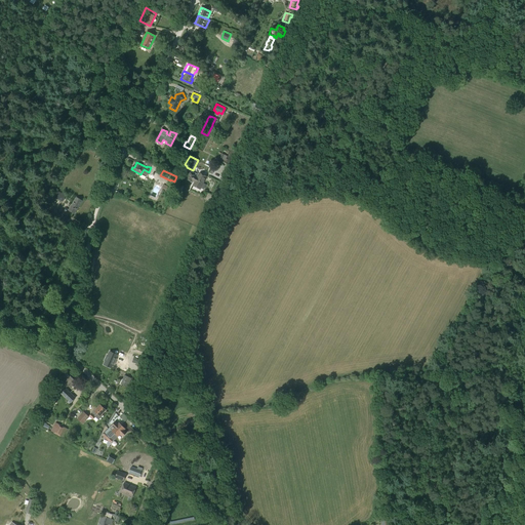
[(200,190),(206,176),(199,173),(197,178),(194,176),(195,175),(190,173),(187,179),(192,182),(192,180),(195,183),(193,186),(200,190)]
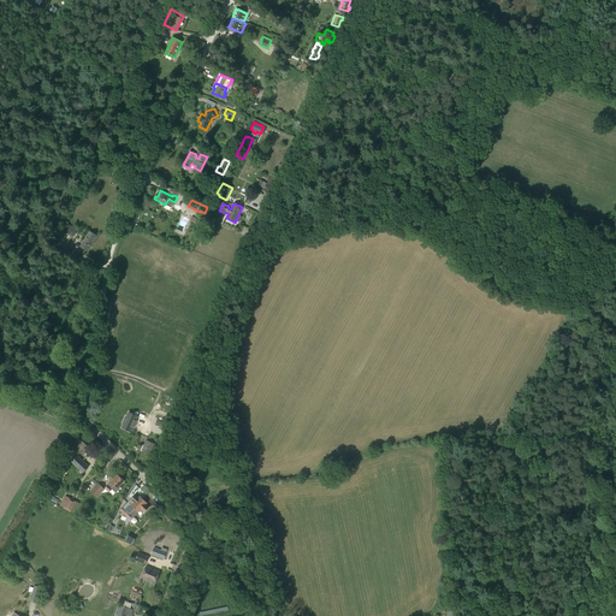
[(208,227),(213,218),(208,215),(203,225),(208,227)]
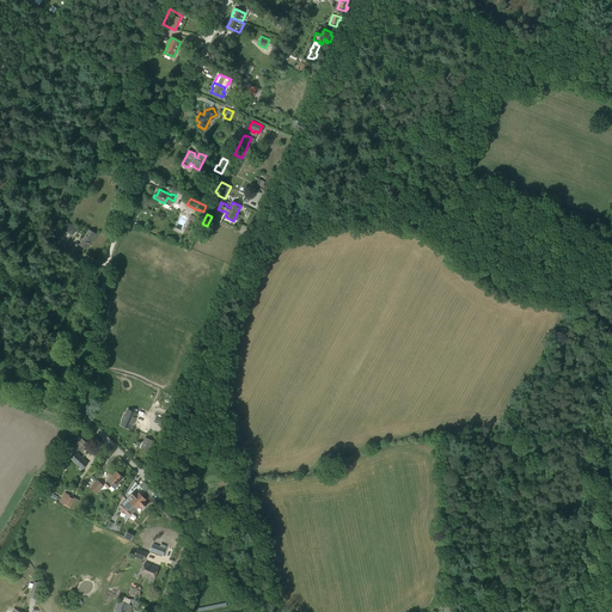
[(73,236),(78,228),(68,222),(63,231),(73,236)]
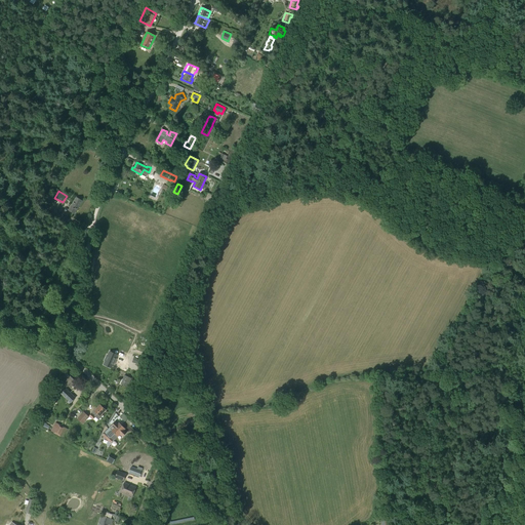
[(74,214),(79,207),(82,201),(76,197),(69,210),(65,208),(64,211),(62,209),(58,214),(66,218),(69,213),(68,213),(70,211),(74,214)]
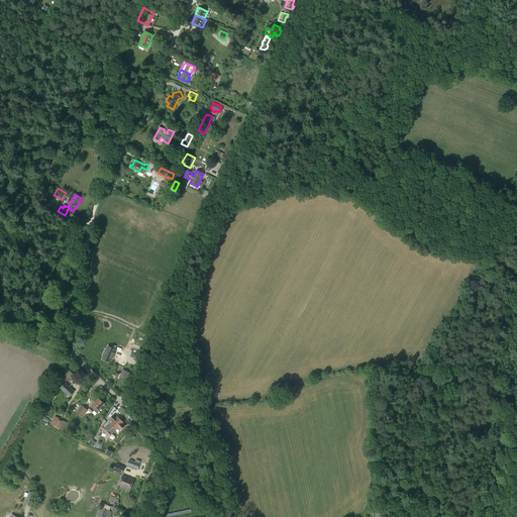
[(104,355),(102,359),(109,363),(111,358),(112,359),(115,352),(114,352),(115,348),(108,345),(107,349),(106,348),(103,355),(104,355)]
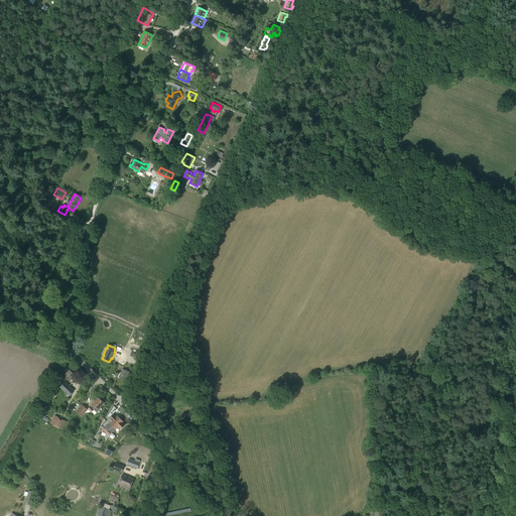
[(70,381),(75,375),(68,368),(62,374),(70,381)]
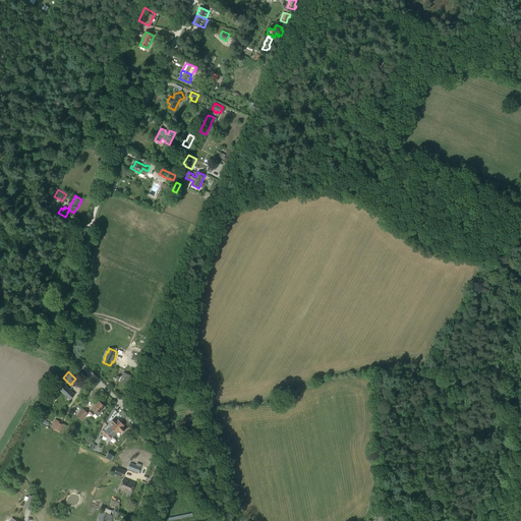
[(126,384),(130,375),(123,372),(120,381),(126,384)]
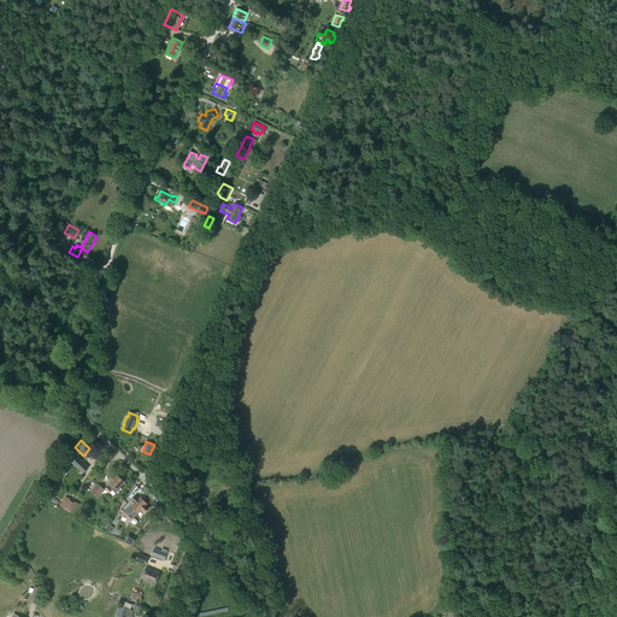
[(82,474),(88,468),(77,457),(74,464),(82,474)]
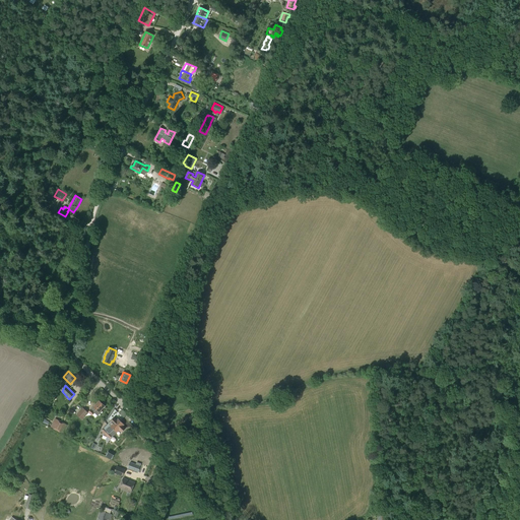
[(98,416),(102,411),(101,410),(105,406),(99,401),(88,412),(92,415),(94,413),(98,416)]
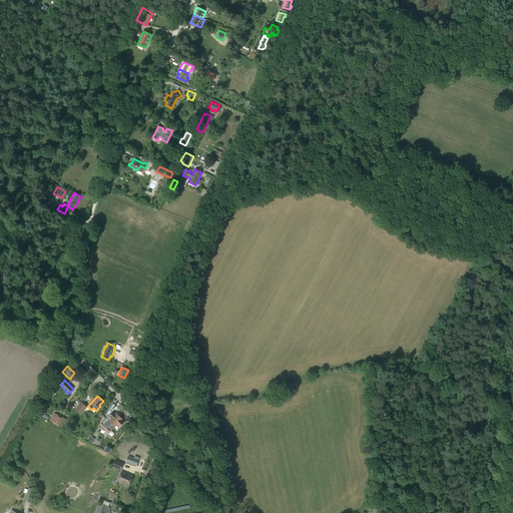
[(81,414),(87,408),(82,403),(75,409),(81,414)]
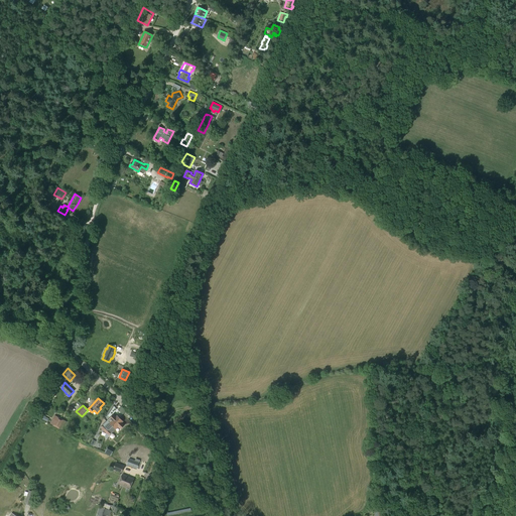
[(101,428),(106,433),(120,418),(117,415),(116,417),(114,414),(110,418),(101,428)]
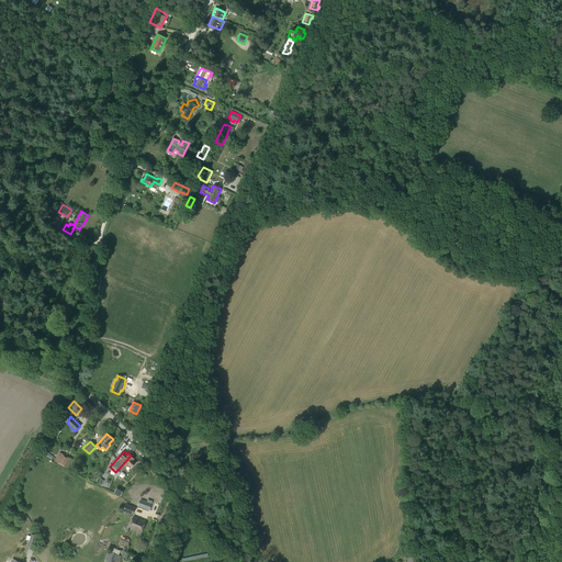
[(63,454),(59,452),(55,462),(58,463),(57,463),(62,465),(66,456),(63,453),(63,454)]
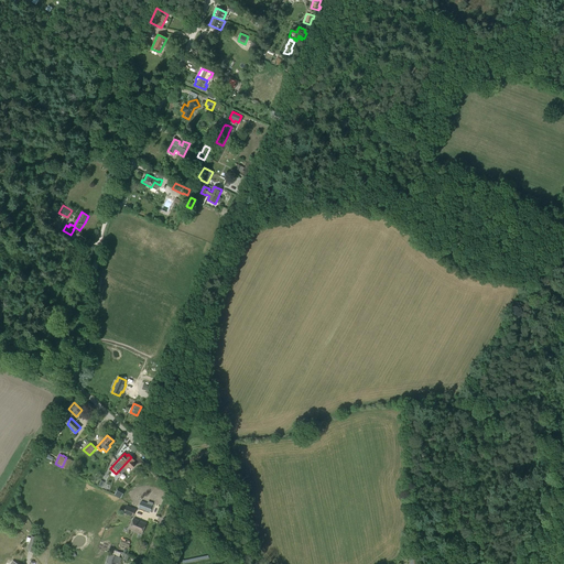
[(66,457),(62,467),(65,469),(65,468),(67,470),(73,461),(69,459),(71,458),(66,457)]
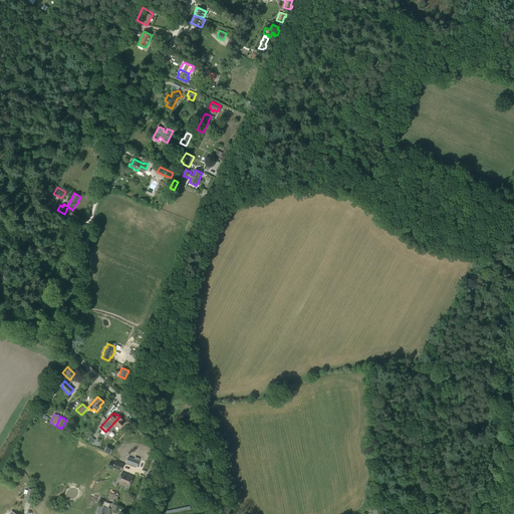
[(120,427),(123,424),(121,421),(122,420),(119,417),(105,432),(104,435),(105,436),(107,433),(108,433),(109,434),(109,435),(111,437),(112,437),(114,435),(114,434),(112,432),(111,432),(117,425),(120,427)]
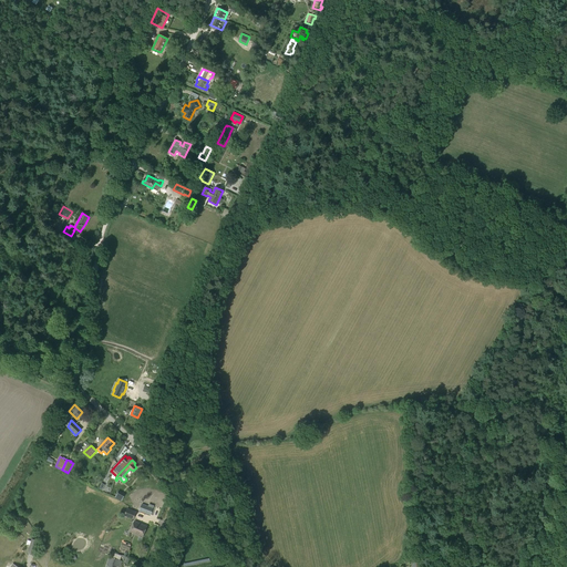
[(122,501),(125,494),(119,491),(115,497),(122,501)]
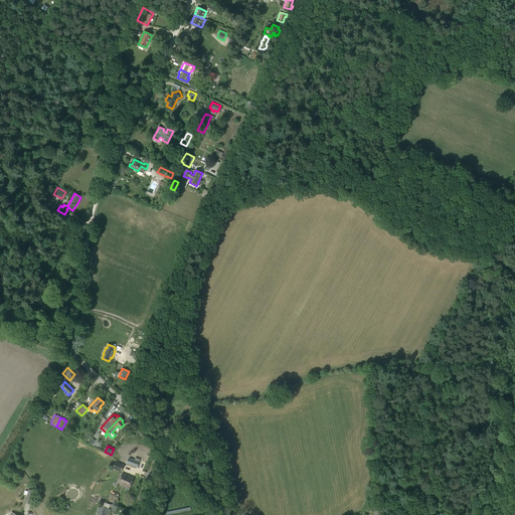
[(121,471),(124,465),(116,462),(113,468),(121,471)]
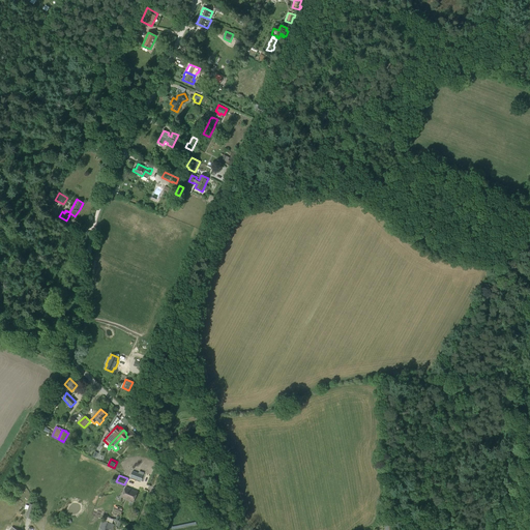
[(134,501),(135,497),(137,492),(125,487),(122,496),(134,501)]
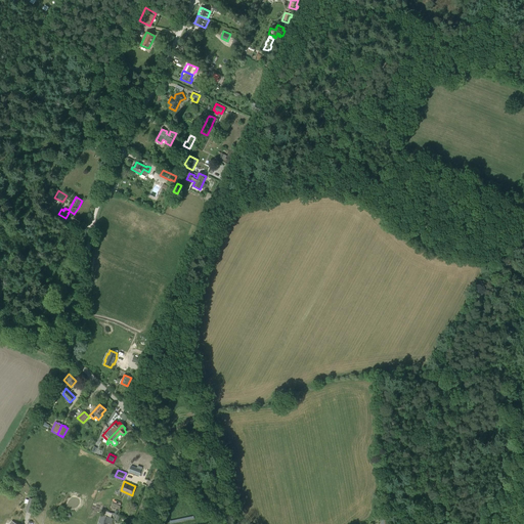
[(32,511),(35,499),(29,497),(26,509),(32,511)]
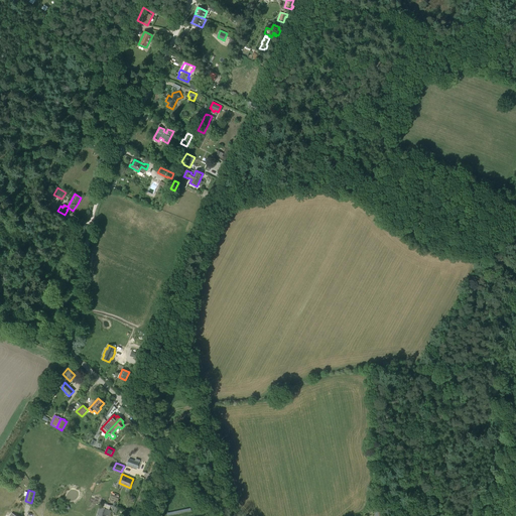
[(110,506),(102,503),(101,507),(100,507),(96,515),(100,515),(104,515),(107,510),(109,510),(110,506)]
